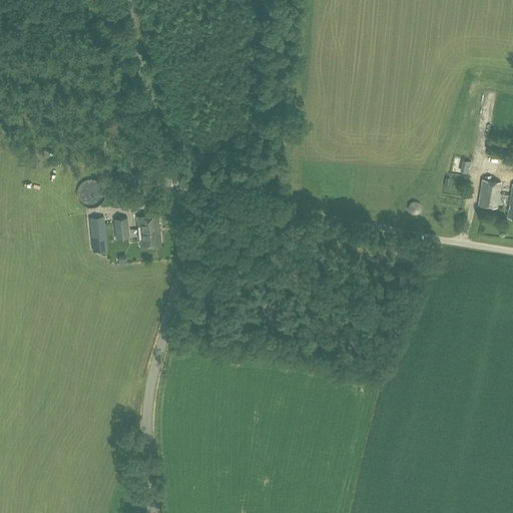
[(497,207),(501,181),(483,179),(479,204),(497,207)]
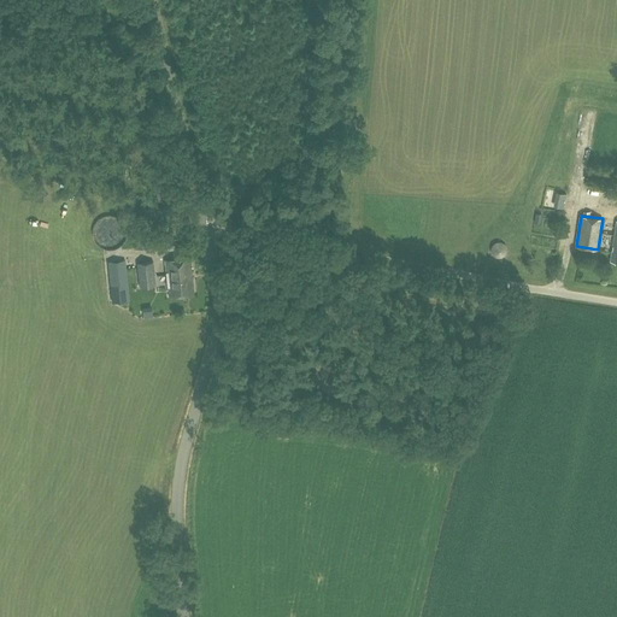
[(134,224),(136,248),(150,247),(147,223),(134,224)]
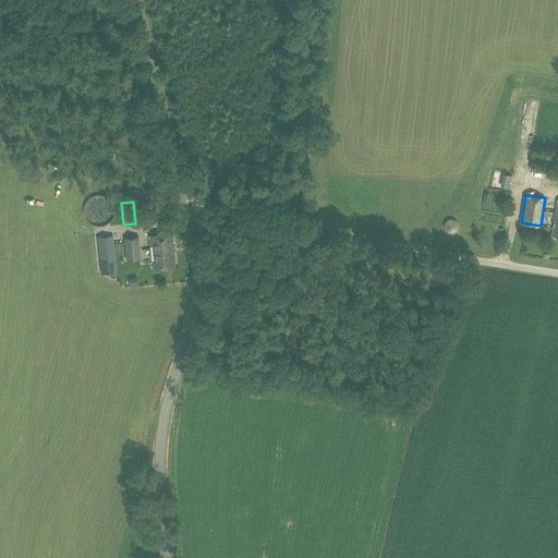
[(459,226),(459,223),(459,222),(458,221),(457,220),(456,219),(455,219),(452,218),(451,218),(450,219),(449,219),(447,220),(446,221),(446,222),(445,223),(445,225),(445,226),(445,228),(445,229),(446,230),(446,231),(447,232),(449,233),(450,233),(451,233),(452,233),(455,233),(456,232),(457,232),(458,231),(459,230),(459,228),(459,227),(459,226)]
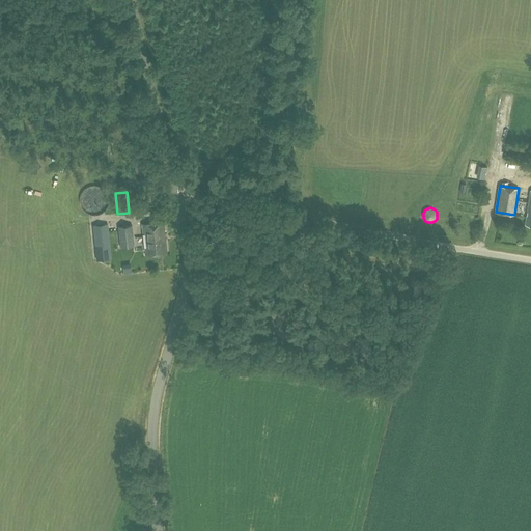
[(167,253),(164,222),(142,224),(145,255),(167,253)]
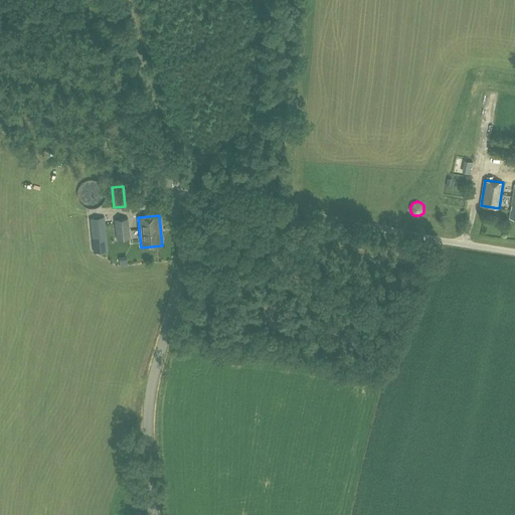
[(108,251),(105,217),(91,218),(94,252),(108,251)]
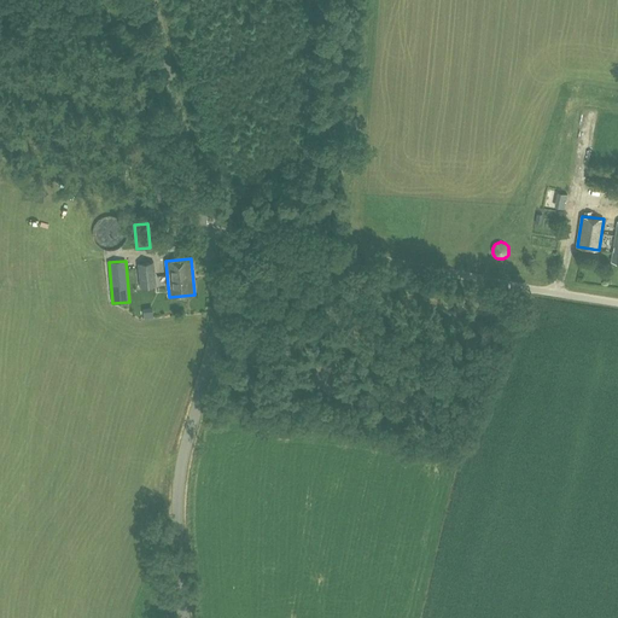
[(156,286),(153,262),(138,263),(140,287),(156,286)]
